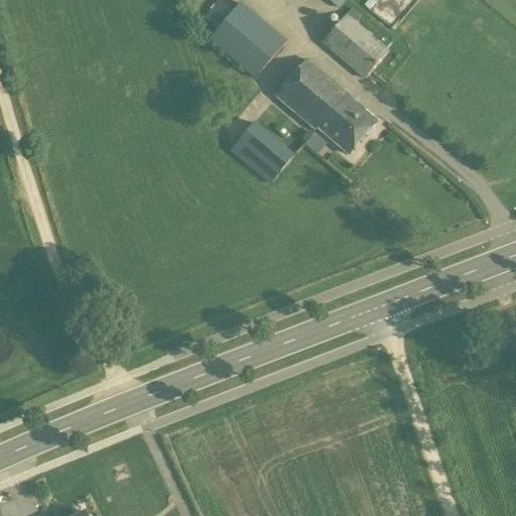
[(207,41),(254,80),(286,40),(240,2),(233,11),(219,0),(205,18),(217,28),(207,41)]
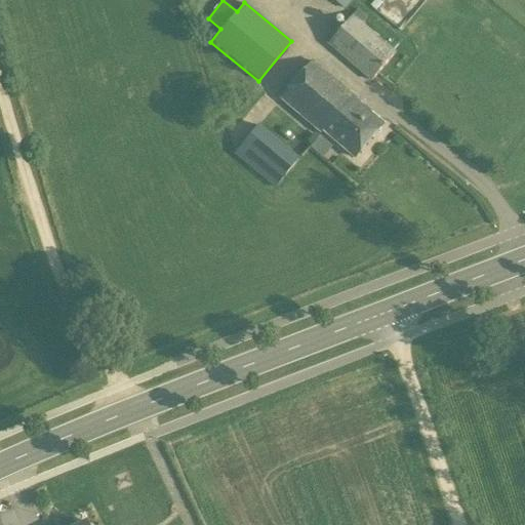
[(331,0),(344,10),(352,0),(331,0)]
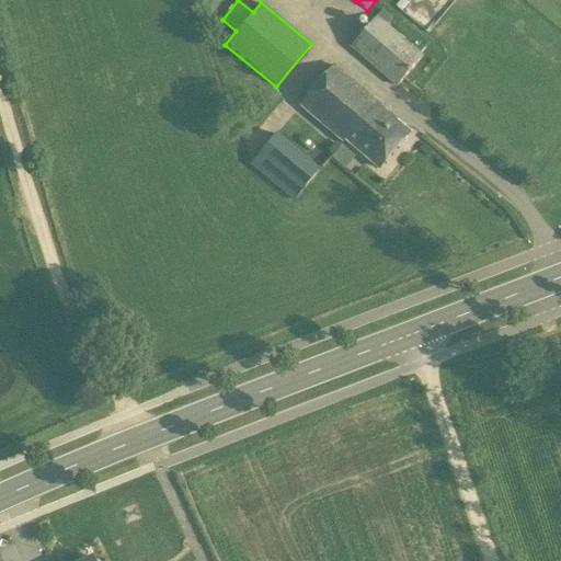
[(377,15),(350,48),(398,88),(408,75),(423,55),(420,53),(377,15)]
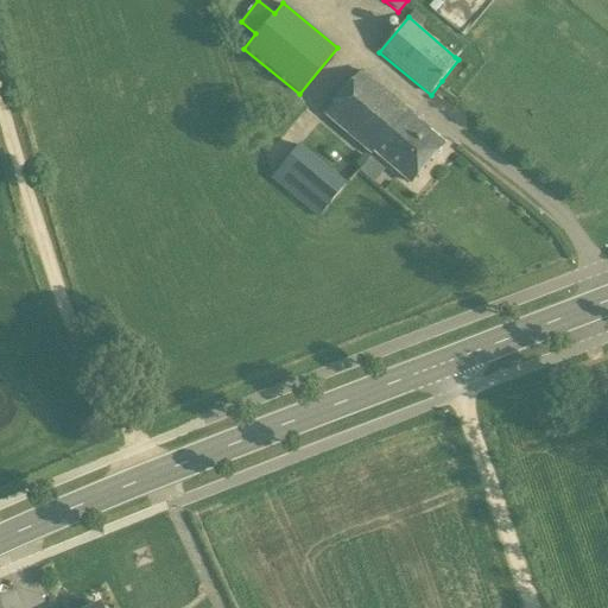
[(413,114),(363,73),(327,115),(372,154),(374,152),(411,183),(443,145),(410,118),(413,114)]
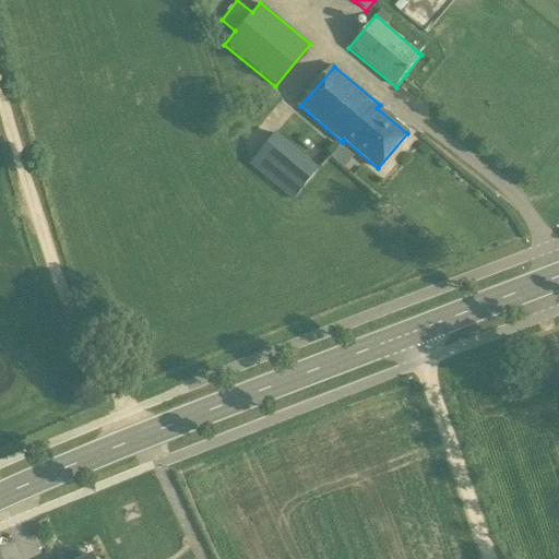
[(248,165),(293,201),(319,168),(275,132),(248,165)]
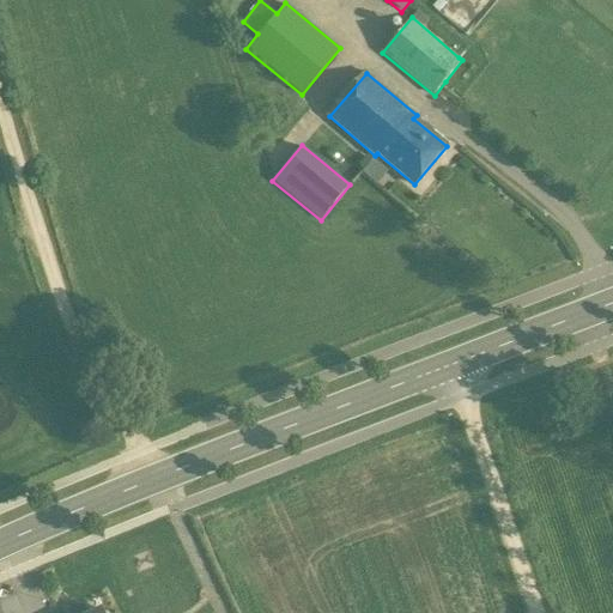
[(369,159),(362,170),(377,181),(384,169),(369,159)]
